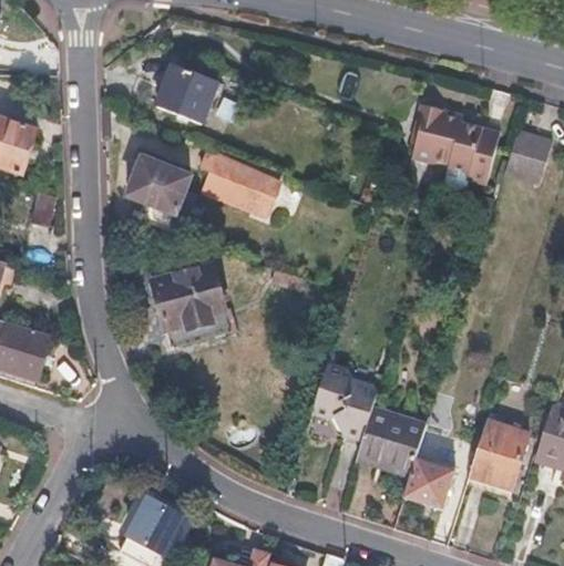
[(216,80),(172,63),(156,104),(178,112),(200,121),(216,80)]
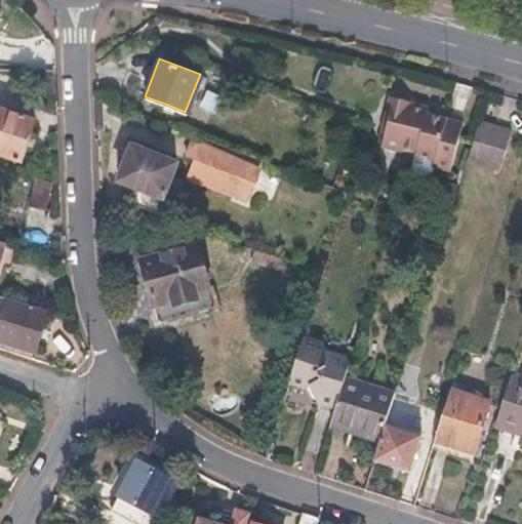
[(389,123),(387,131),(383,146),(435,159),(434,166),(451,170),(464,122),(429,113),(411,109),(413,102),(393,96),(386,122),(389,123)]
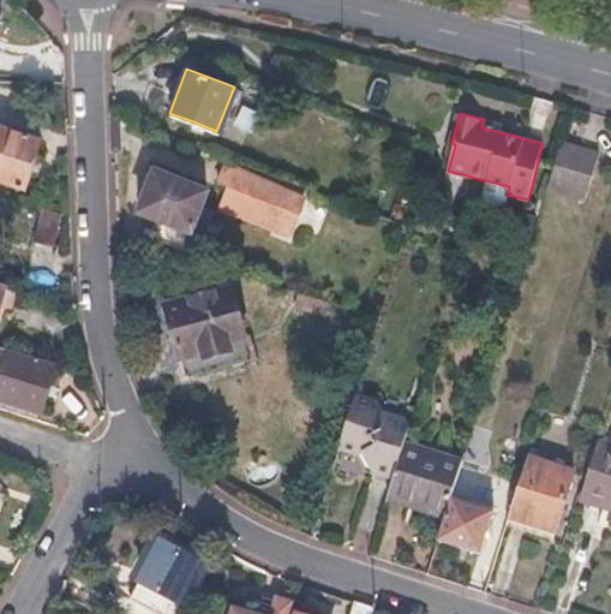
[(503,125),(484,119),(481,127),(502,132),(503,125)]
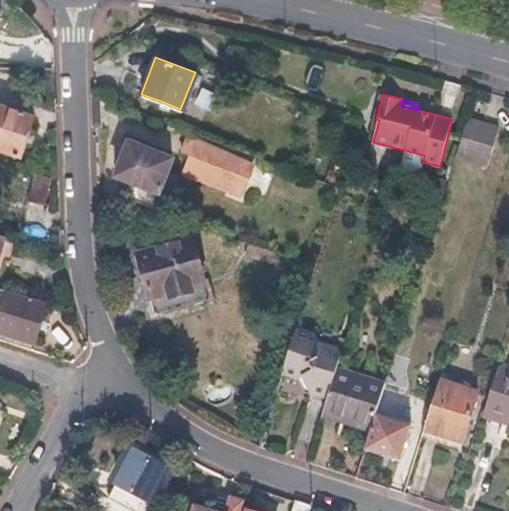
[(0,151),(17,158),(24,138),(31,118),(0,107),(0,151)]
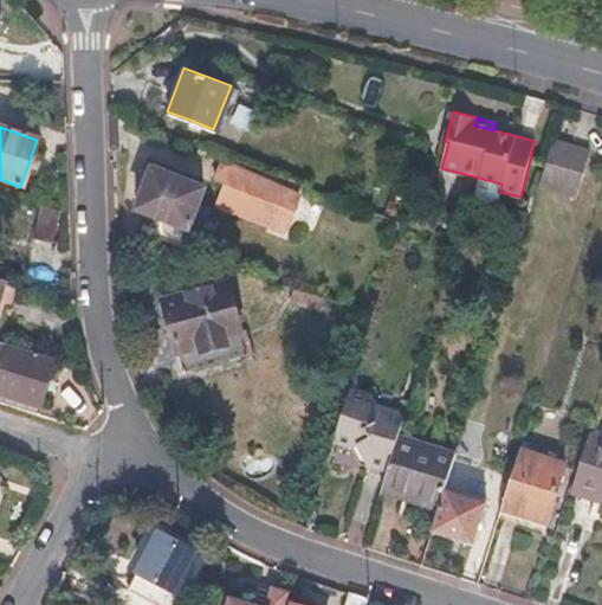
[(591,152),(555,140),(539,184),(577,195),(591,152)]
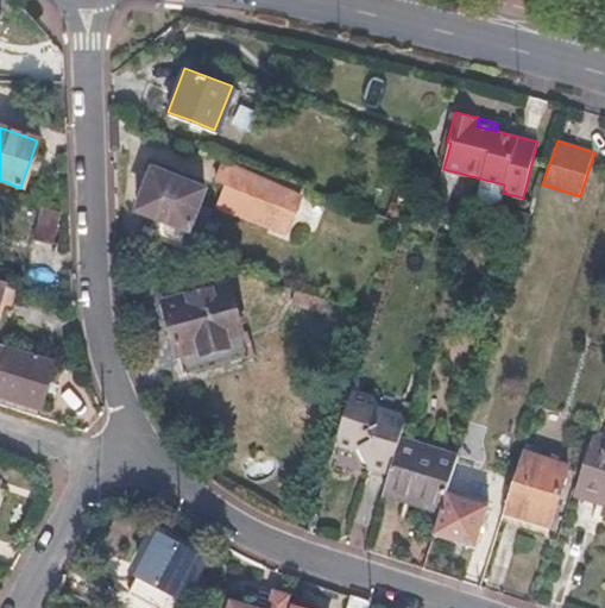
[(220,204),(254,218),(284,230),(300,195),(269,182),(225,164),(218,181),(227,185),(220,204)]
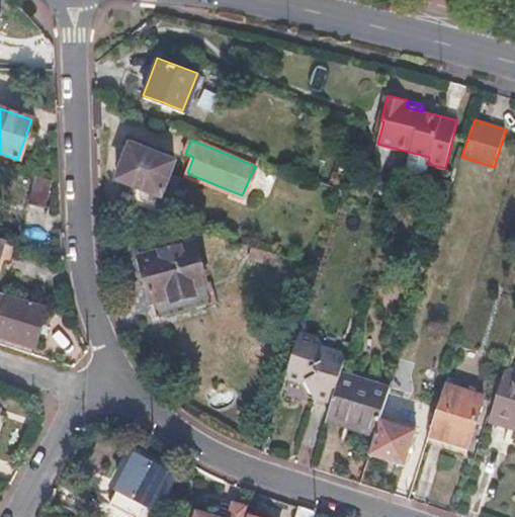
[(174,159),(131,141),(122,160),(115,179),(160,195),(174,159)]
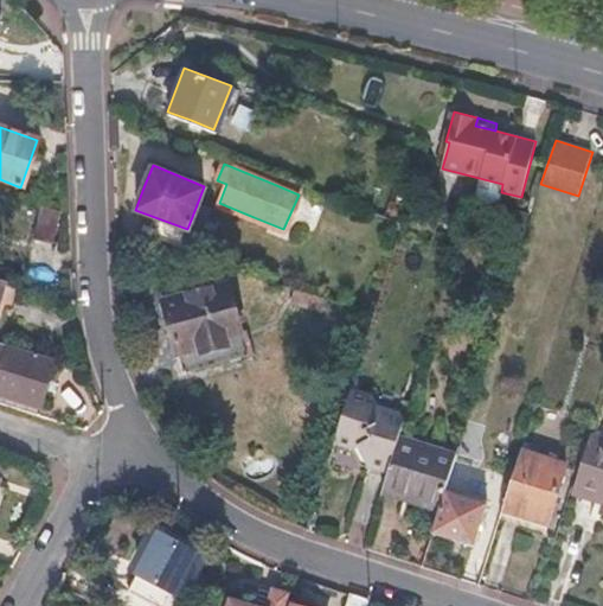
[(57,210),(39,204),(30,236),(46,241),(57,210)]
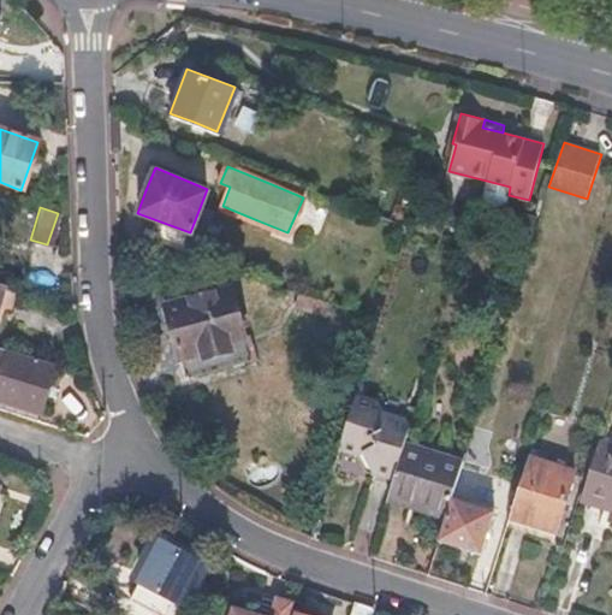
[(229,289),(164,303),(177,359),(198,353),(200,361),(213,358),(226,355),(224,342),(241,338),(229,289)]
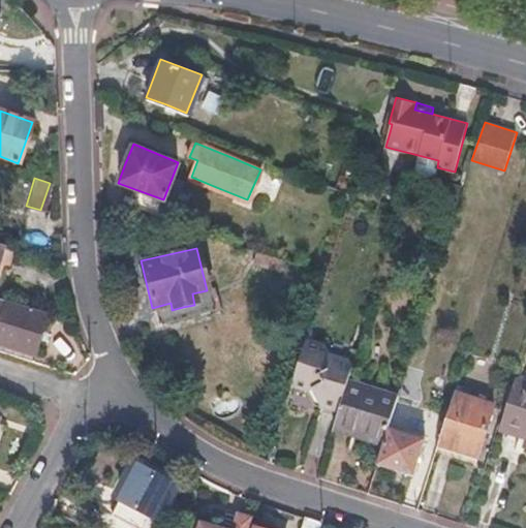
[(0,343),(31,353),(36,335),(41,317),(3,305),(4,301),(0,300),(0,343)]
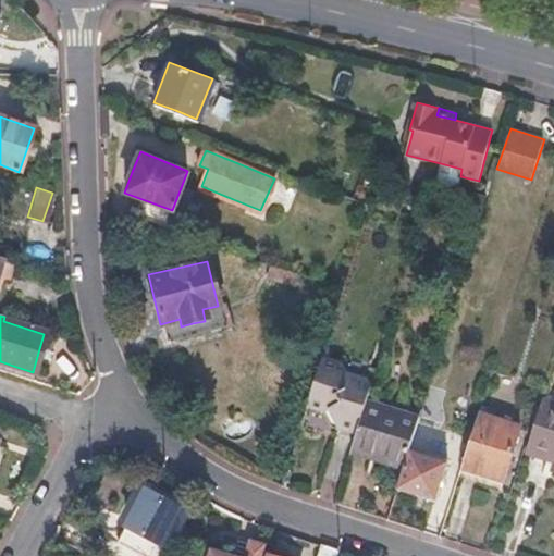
[(337,360),(321,355),(304,407),(323,414),(330,421),(335,428),(355,434),(368,394),(371,383),(348,377),(337,360)]
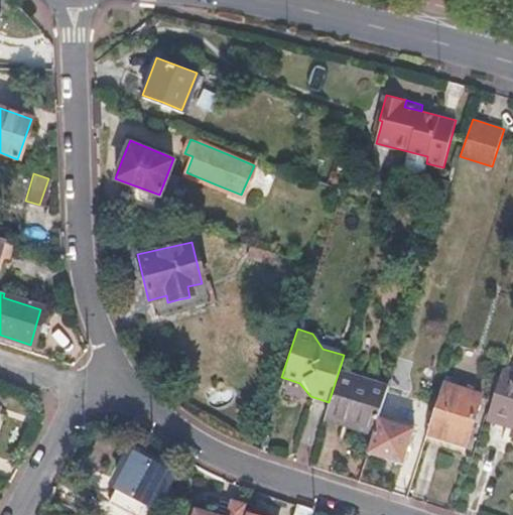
[(389,380),(341,365),(329,402),(326,410),(338,414),(350,418),(349,423),(373,431),(377,417),(389,380)]
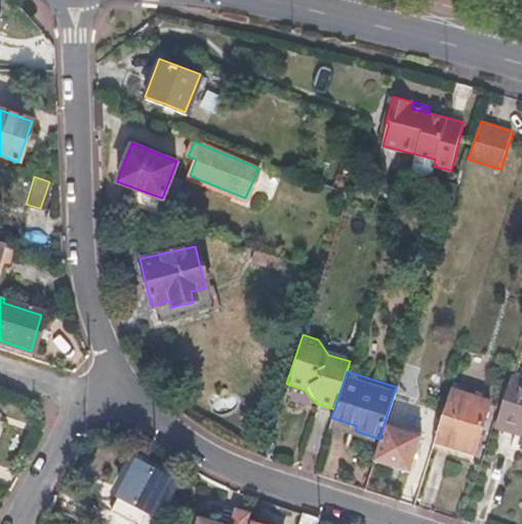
[(521,383),(506,378),(499,400),(490,427),(517,436),(514,443),(521,444),(521,383)]
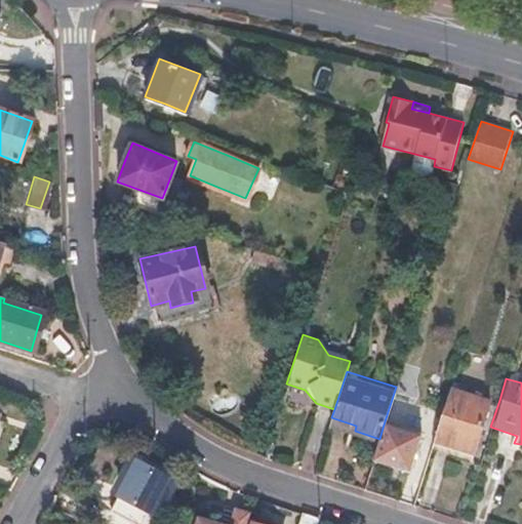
[(484,409),(445,397),(429,447),(448,453),(468,459),(484,409)]
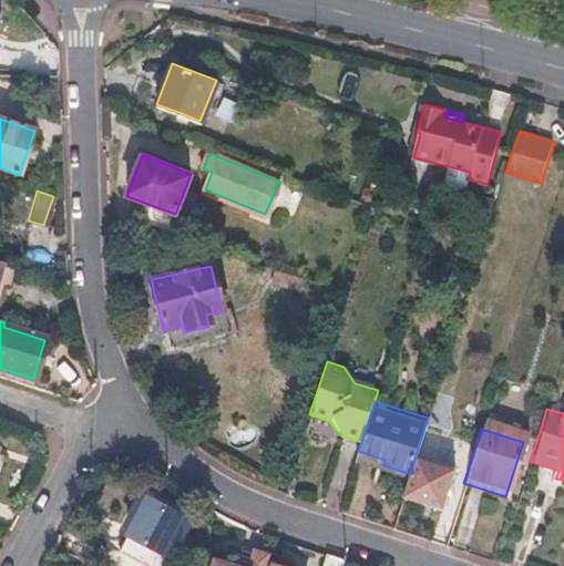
[(414,459),(410,474),(402,497),(421,504),(440,510),(452,471),(414,459)]
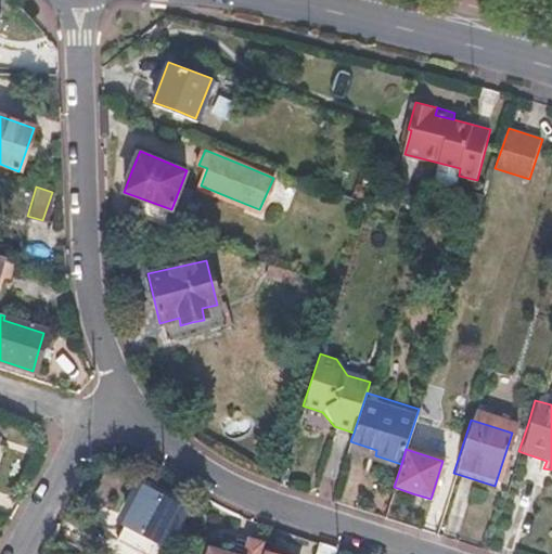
[(175,504),(144,487),(133,505),(123,524),(154,541),(175,504)]
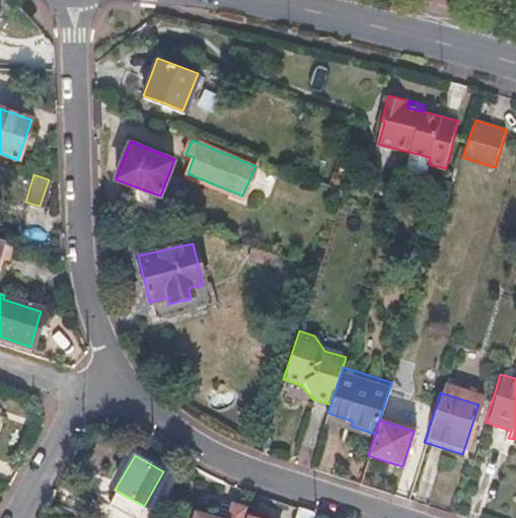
[(209,517),(195,513),(193,517),(243,517),(246,509),(231,504),(226,517),(209,517)]
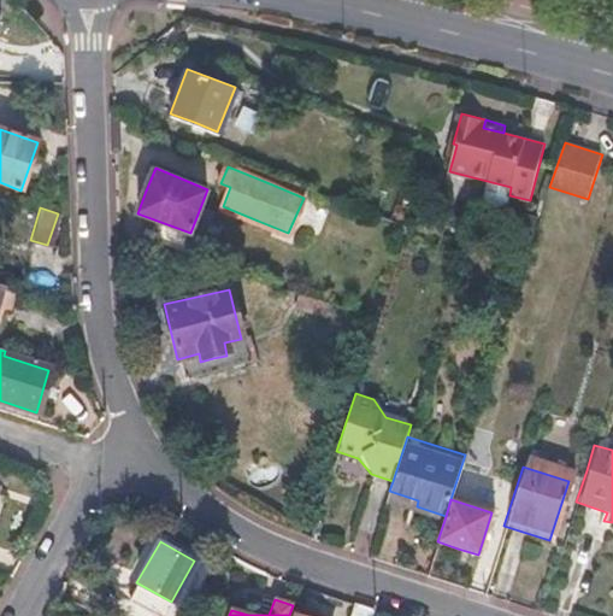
[(371,615),(373,610),(354,603),(349,615),(371,615)]
